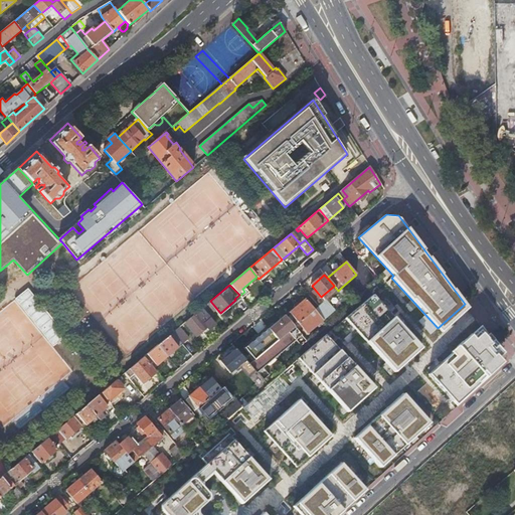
[(50,346),(63,337),(26,289),(13,298),(50,346)]
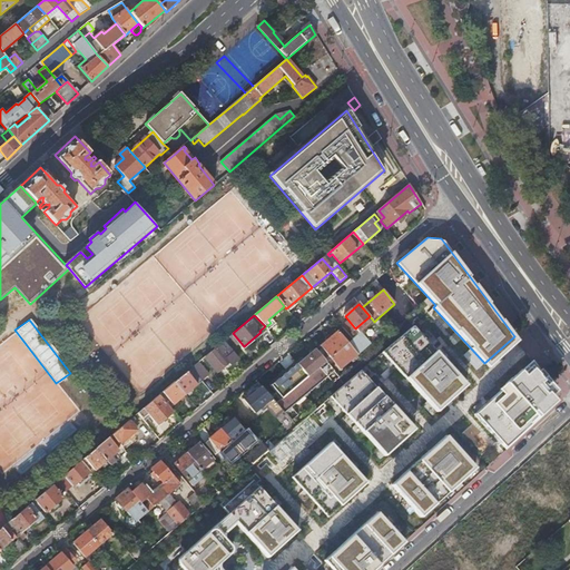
[(383,352),(436,411),(467,384),(413,325),(383,352)]
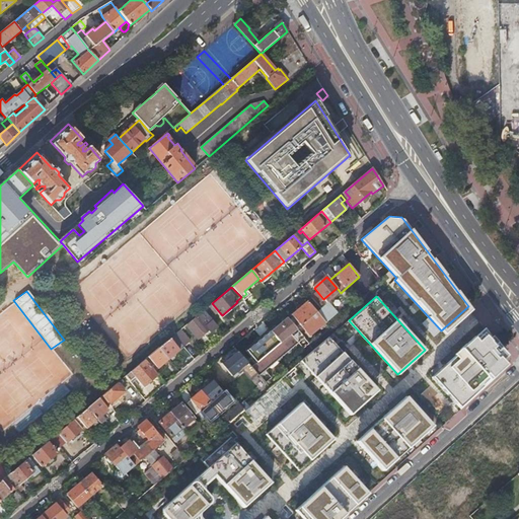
[(317,312),(321,309),(312,299),(308,302),(317,312)]
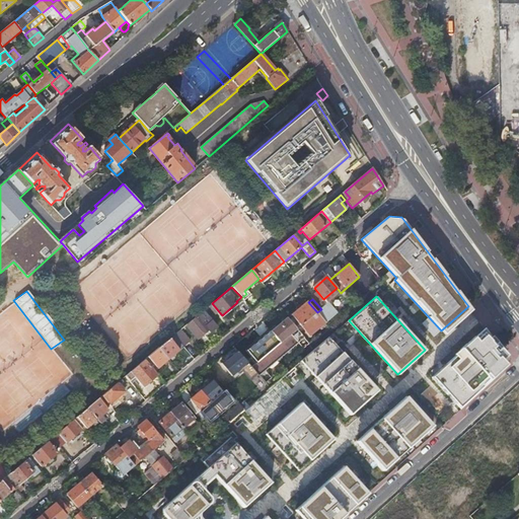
[(290,321),(297,329),(300,326),(317,312),(308,302),(307,301),(291,315),(294,318),(290,321)]
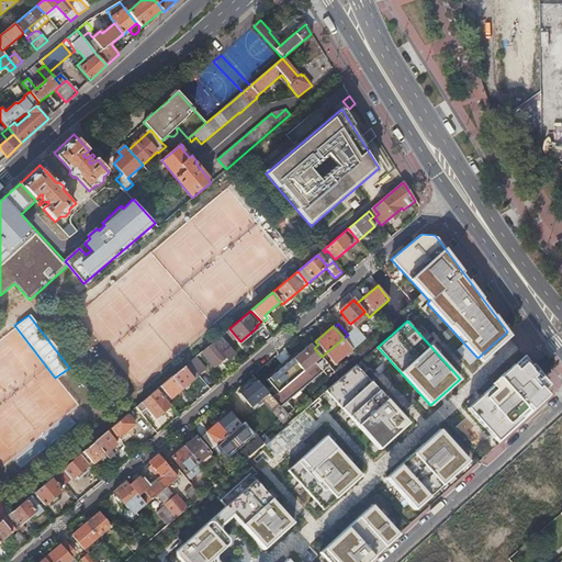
[(364,339),(356,327),(348,335),(344,338),(325,353),(335,364),(364,339)]
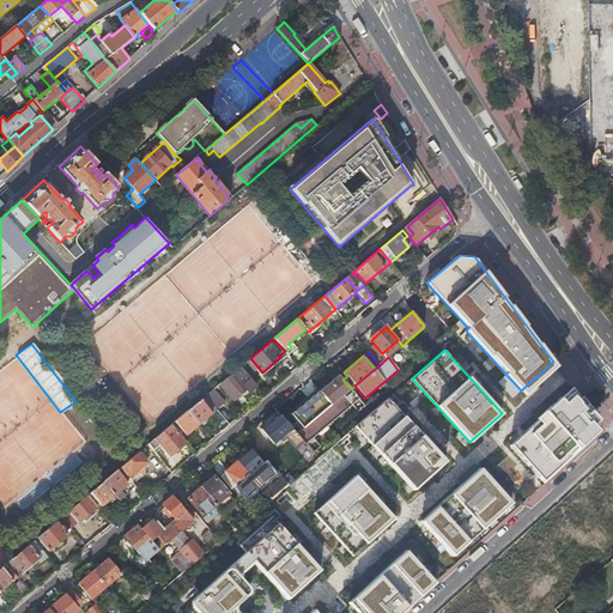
[(249,394),(256,388),(240,368),(220,383),(235,400),(246,392),(249,394)]
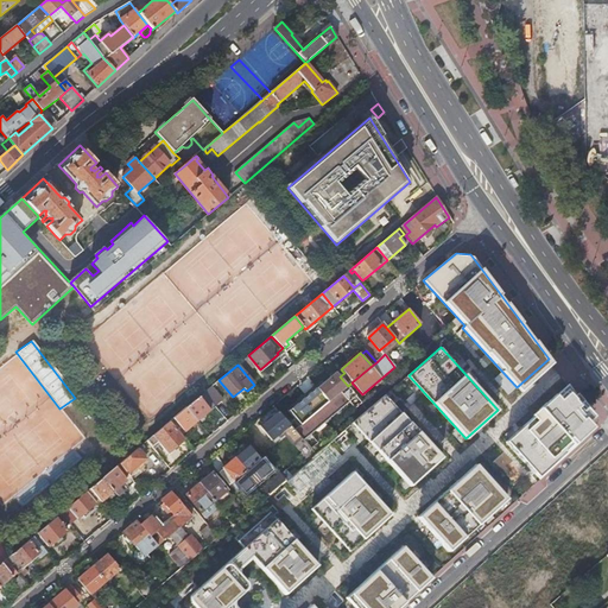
[(336,373),(317,388),(329,401),(341,391),(348,386),(340,377),(336,373)]
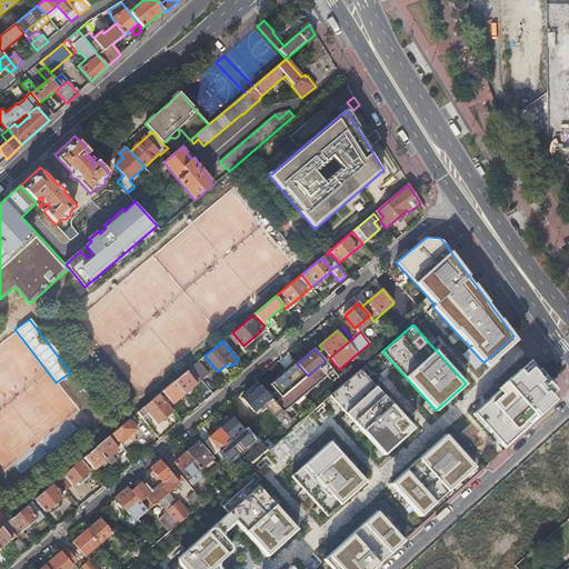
[(532,359),(473,413),(506,448),(552,406),(550,403),(556,399),(551,393),(556,389),(532,359)]
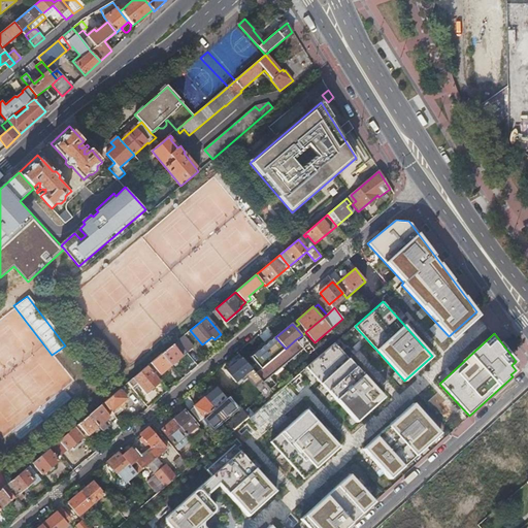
[(278,355),(286,349),(275,337),(273,334),(266,340),(265,338),(252,351),(258,358),(261,355),(267,362),(277,353),(278,355)]
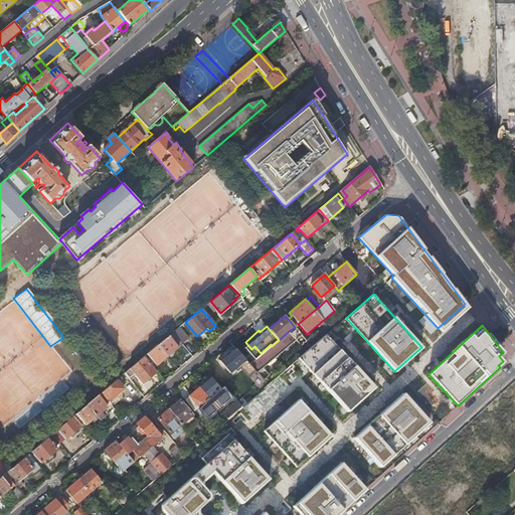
[(295,327),(289,331),(296,340),(302,335),(295,327)]
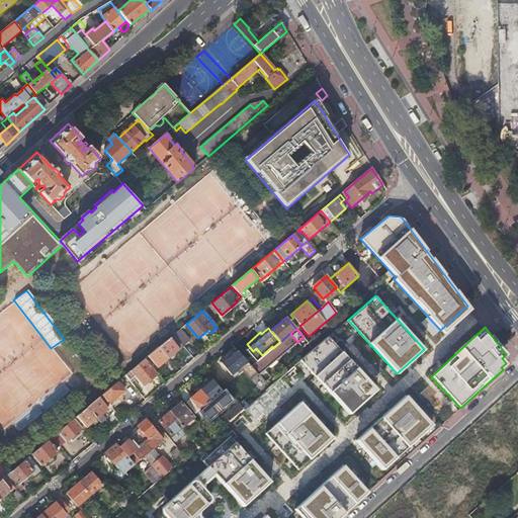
[(188,341),(179,330),(174,334),(183,345),(188,341)]
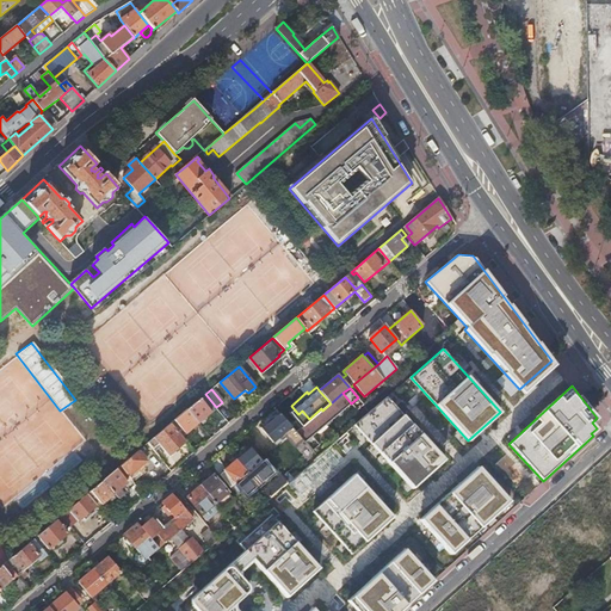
[(322,411),(320,413),(328,423),(351,403),(343,393),(331,403),(322,411)]
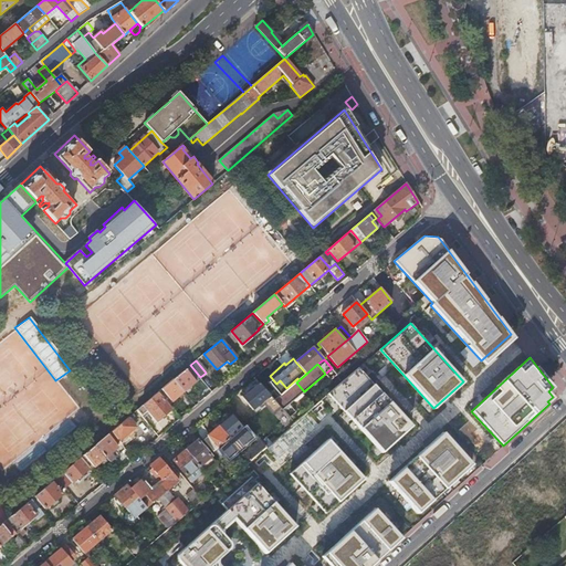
[(185,392),(200,378),(200,377),(190,365),(174,379),(185,392)]
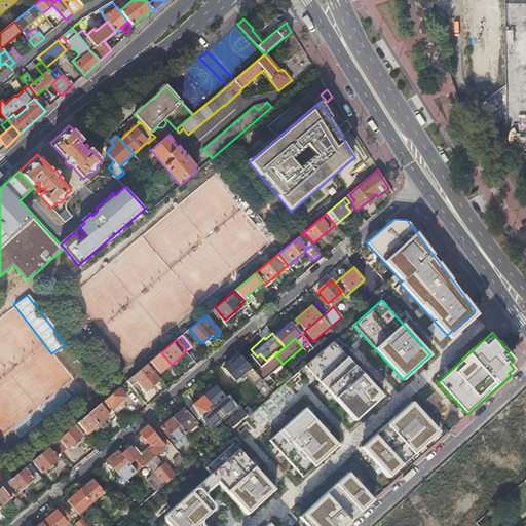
[(306,366),(355,420),(383,396),(333,341),(306,366)]
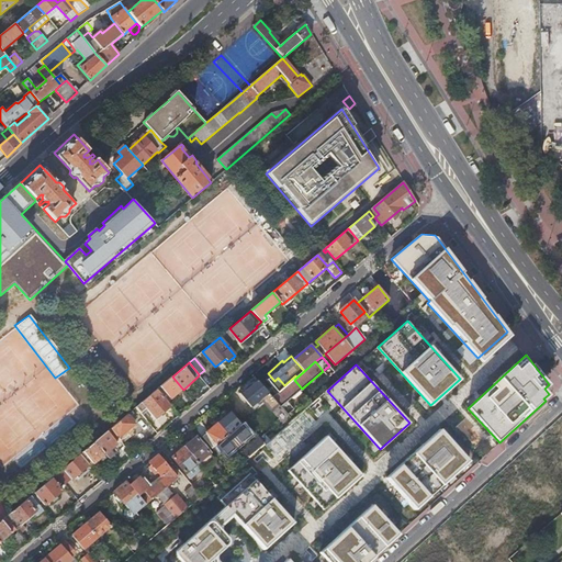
[(172,377),(157,390),(168,402),(183,390),(172,377)]
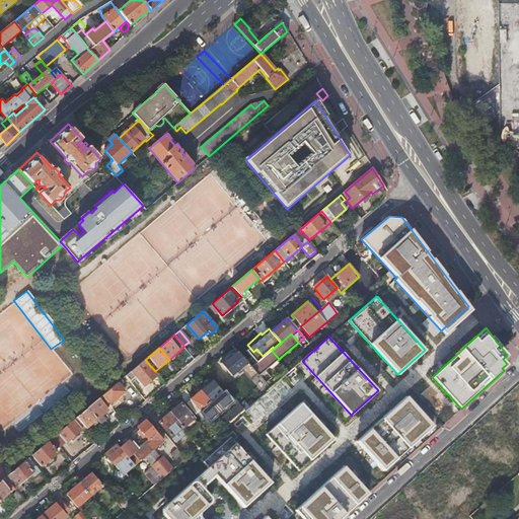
[(250,379),(257,373),(252,367),(237,351),(222,364),(233,376),(242,369),(250,379)]
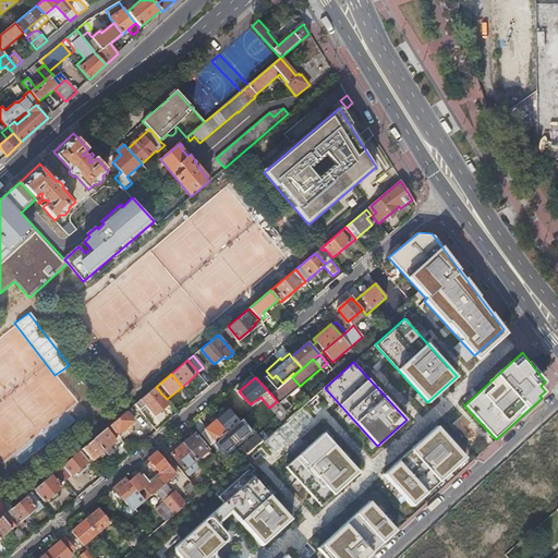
[(292,377),(271,395),(277,401),(286,412),(292,407),(286,399),(300,386),(292,377)]
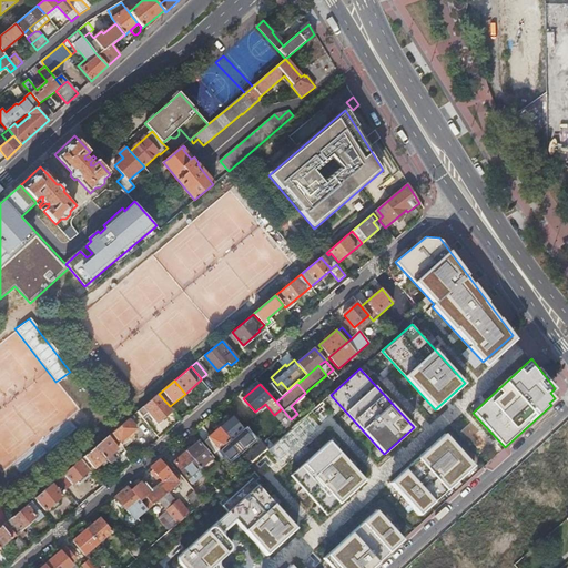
[(170,406),(159,394),(137,412),(141,417),(148,413),(156,424),(172,411),(170,406)]
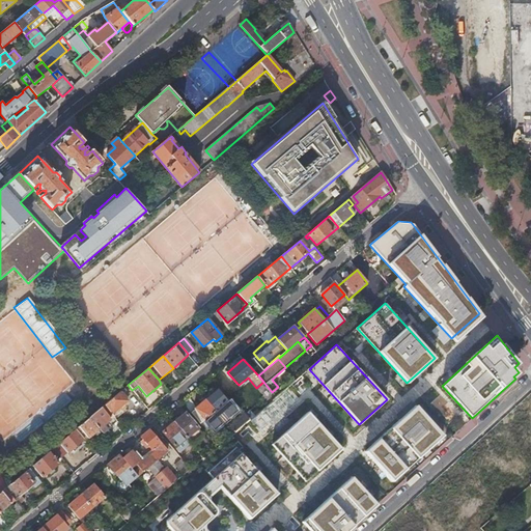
[(228,401),(217,389),(205,398),(217,412),(228,401)]
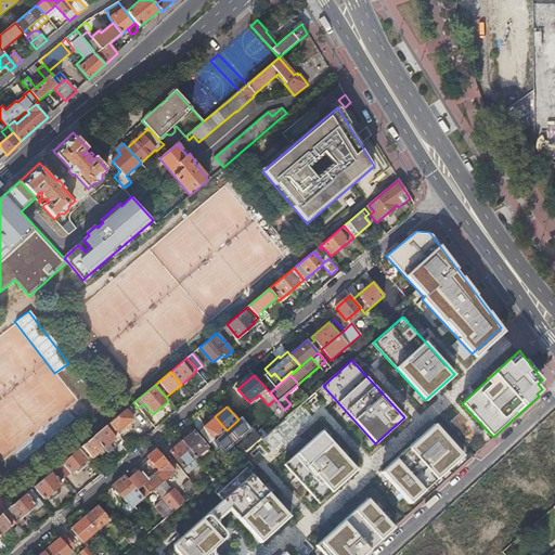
[(133,418),(126,409),(108,424),(116,434),(133,418)]
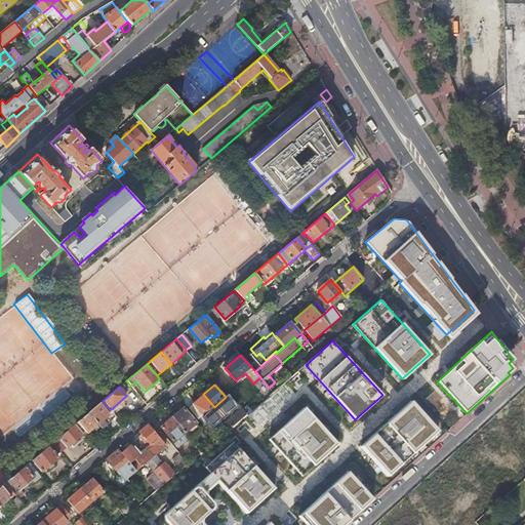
[(180,398),(199,420),(204,416),(214,407),(203,394),(194,402),(187,393),(180,398)]
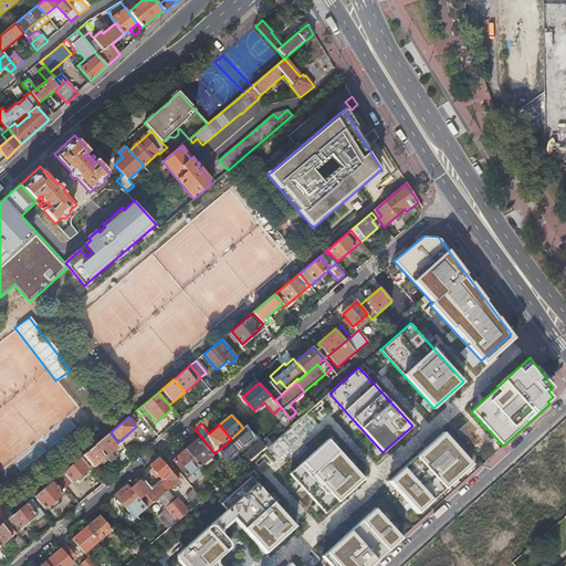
[(118,442),(121,444),(138,429),(136,427),(118,442)]
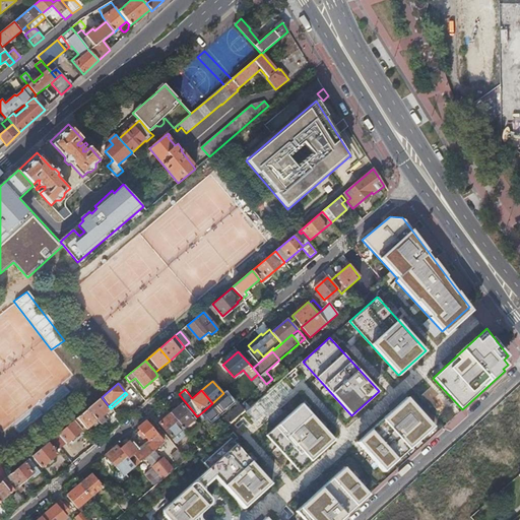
[(212,403),(202,412),(209,420),(228,405),(222,399),(225,396),(223,393),(212,403)]
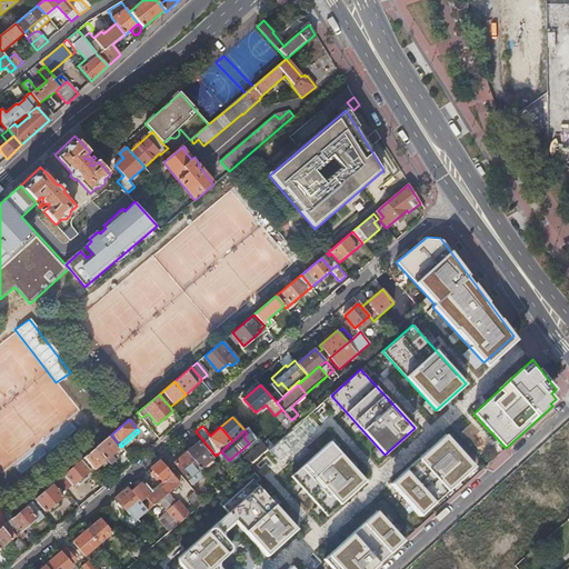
[(119,445),(111,435),(83,457),(95,470),(107,460),(110,465),(115,460),(112,457),(119,450),(116,447),(119,445)]
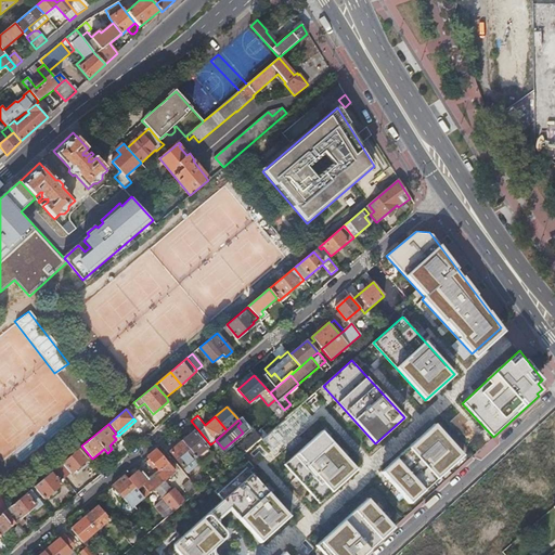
[(382,472),(410,503),(463,454),(435,424),(382,472)]
